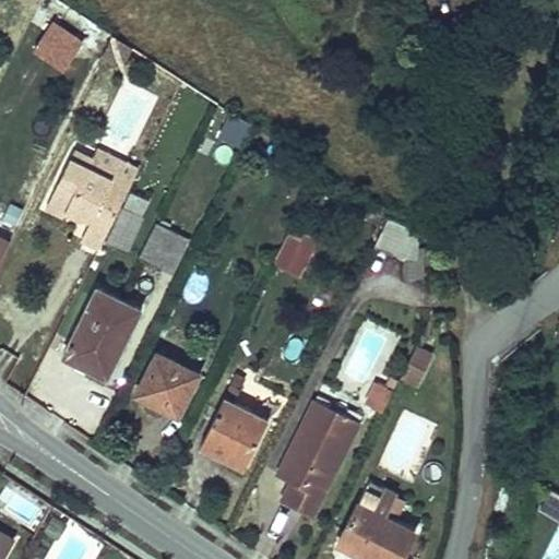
[(54,19),(34,50),(66,71),(85,39),(54,19)]
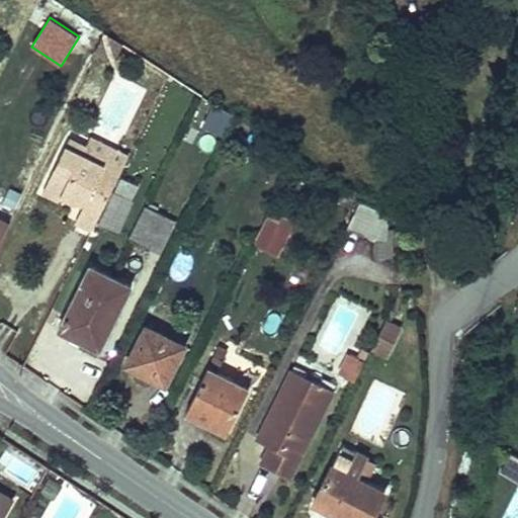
[(213,105),(203,125),(222,135),(232,114),(213,105)]
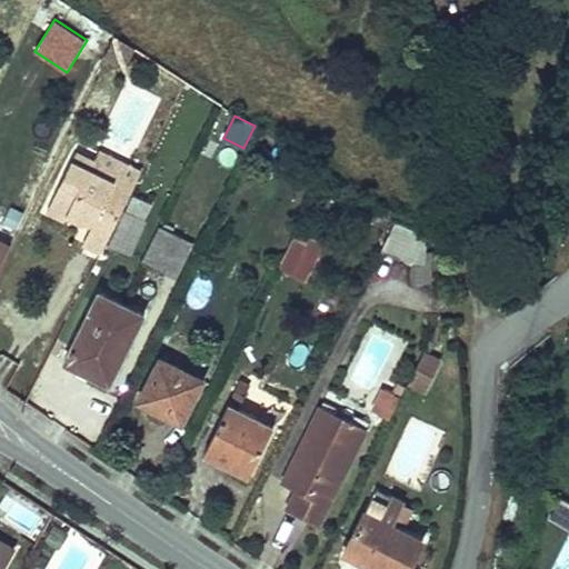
[(76,155),(46,212),(65,222),(68,217),(91,228),(85,242),(100,251),(133,183),(117,176),(113,181),(90,170),(93,166),(76,155)]
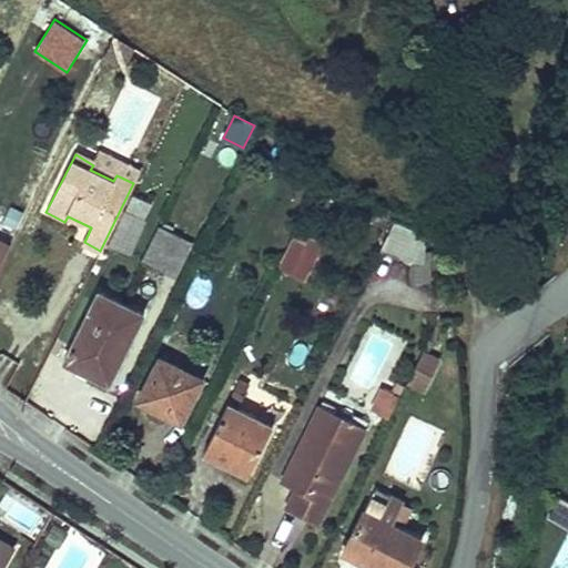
[(362,222),(388,235),(395,223),(397,220),(369,206),(362,222)]
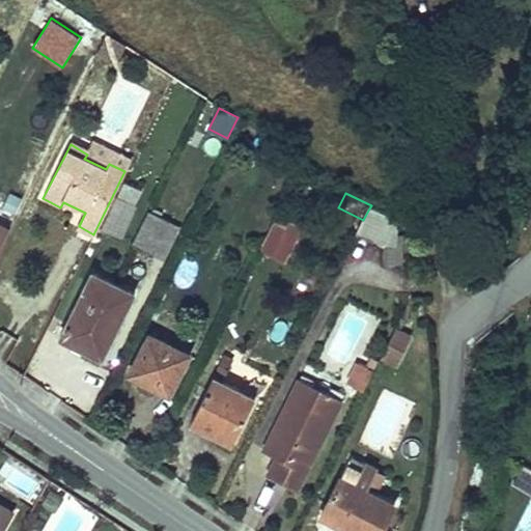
[(115,194),(99,228),(119,239),(135,203),(115,194)]
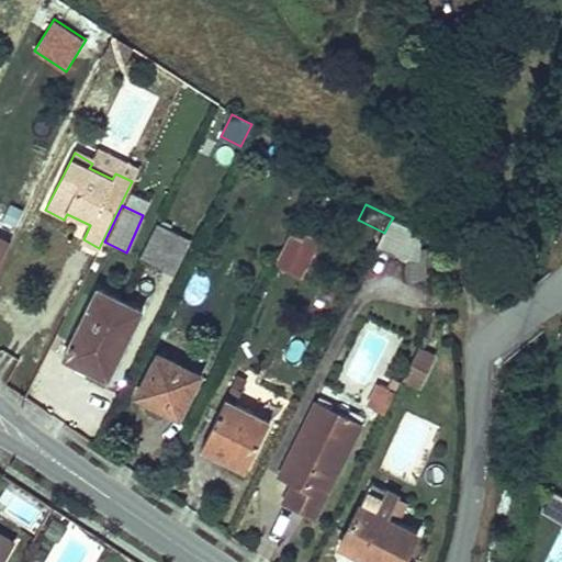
[(391,221),(384,233),(378,247),(408,261),(408,284),(418,284),(419,234),(391,221)]
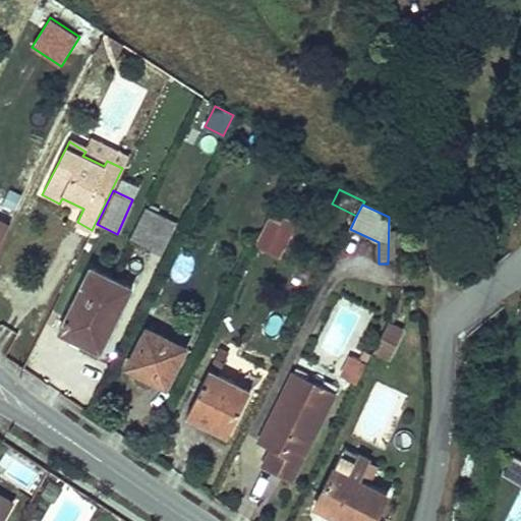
[(129,240),(150,248),(160,226),(164,215),(146,207),(129,240)]
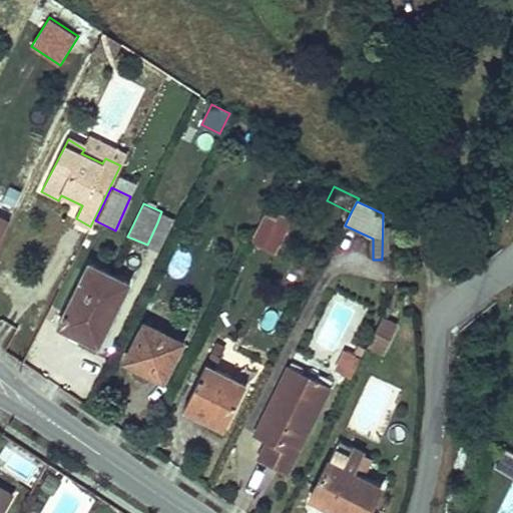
[(271,208),(253,241),(275,251),(292,219),(271,208)]
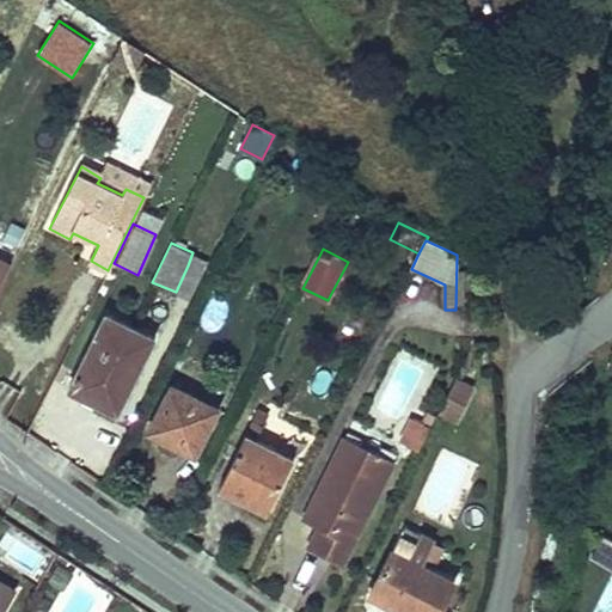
[(188,265),(176,292),(189,299),(201,271),(188,265)]
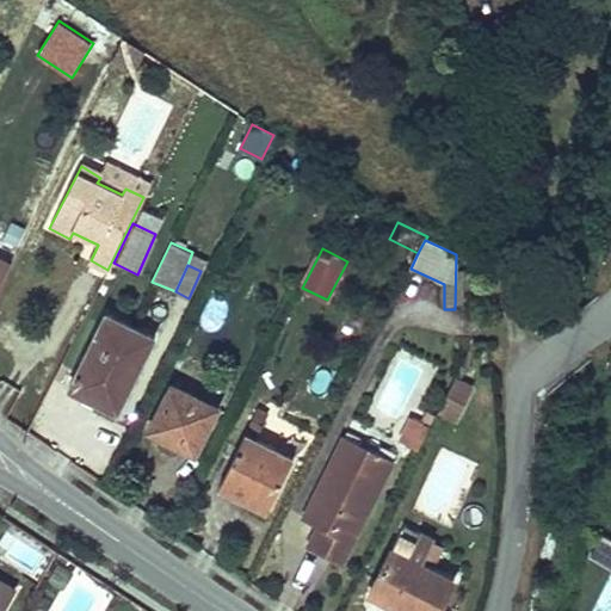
[(105,310),(69,386),(117,409),(154,335),(105,310)]
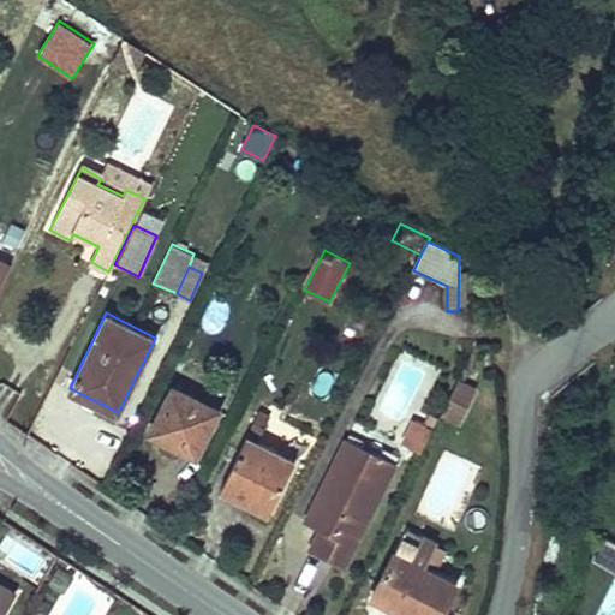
[(446,316),(443,332),(470,335),(471,320),(446,316)]
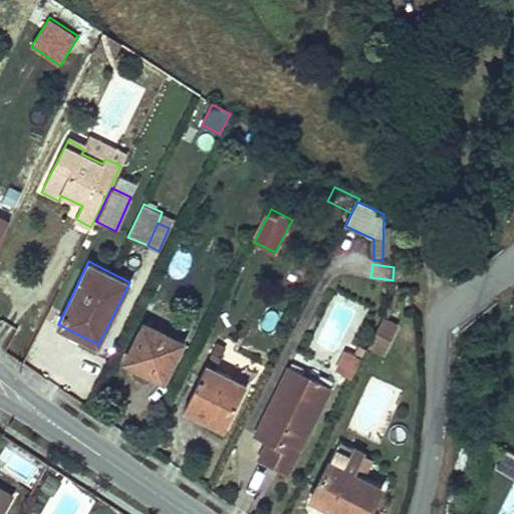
[(384,315),(369,345),(383,351),(399,320),(384,313),(384,315)]
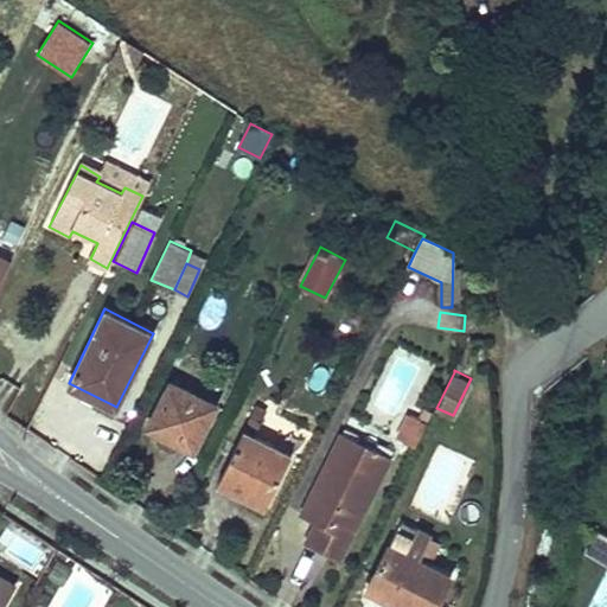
[(171,383),(148,426),(192,449),(215,406),(171,383)]
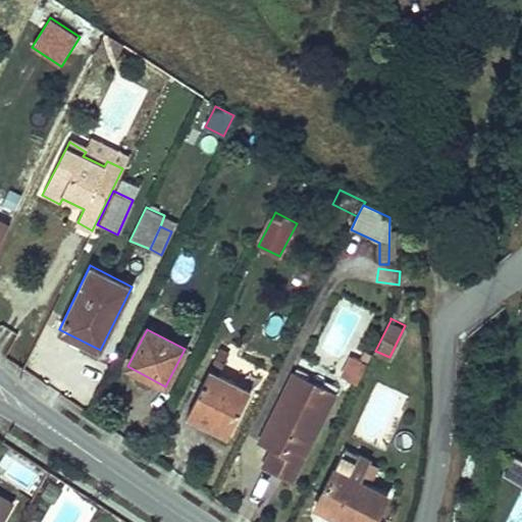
[(368,364),(372,357),(365,353),(361,360),(368,364)]
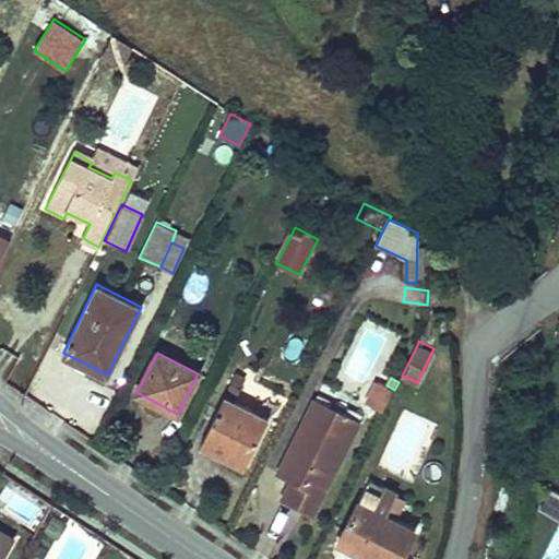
[(233,382),(201,443),(221,454),(223,449),(248,461),(270,418),(235,400),(241,388),(233,382)]
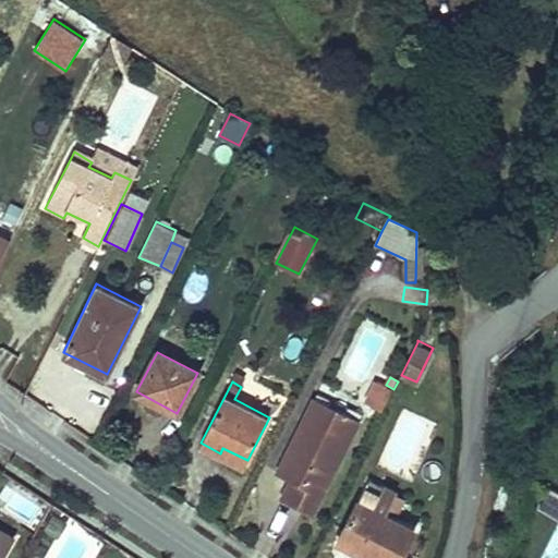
[(383,411),(393,389),(386,385),(379,381),(368,403),(383,411)]
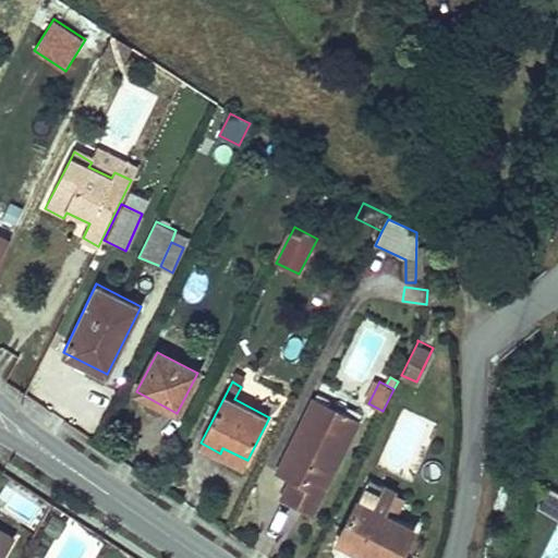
[(322,388),(315,399),(330,407),(336,396),(322,388)]
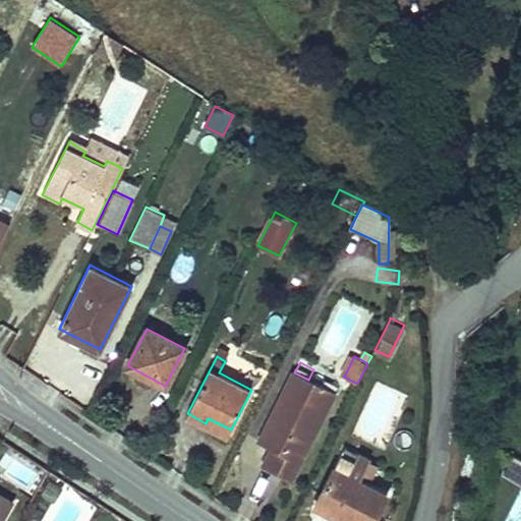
[(294,372),(261,440),(274,447),(281,450),(273,467),(292,477),(338,386),(324,379),(321,386),(308,380),(294,372)]
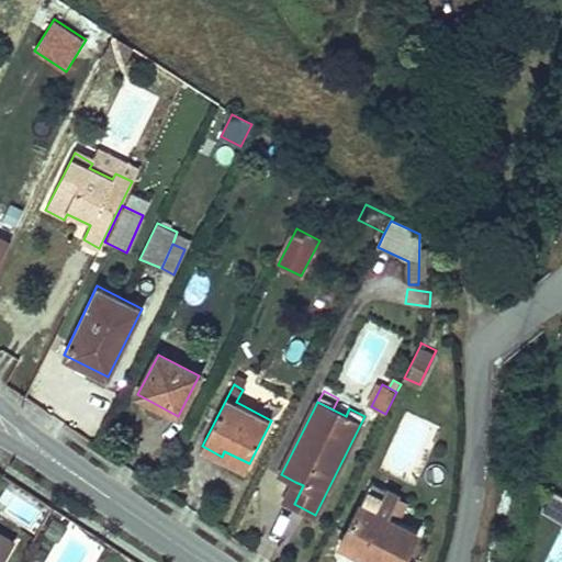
[(295,482),(287,499),(294,504),(303,485),(295,482)]
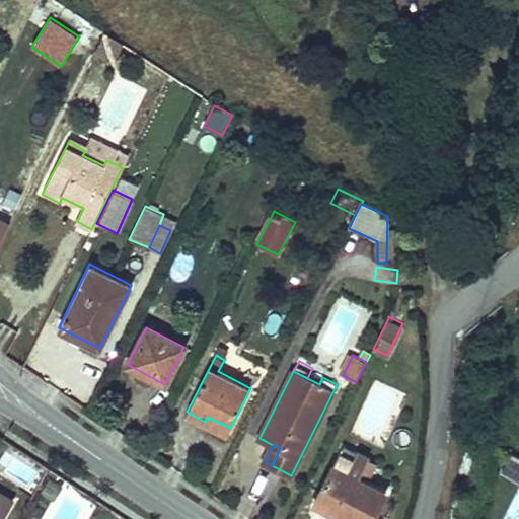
[(370,518),(384,495),(366,485),(356,479),(366,458),(343,446),(312,501),(345,518),(370,518)]
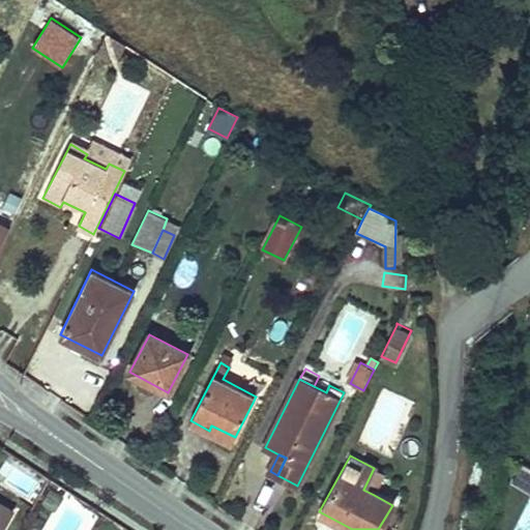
[(385,473),(374,468),(363,490),(374,495),(385,473)]
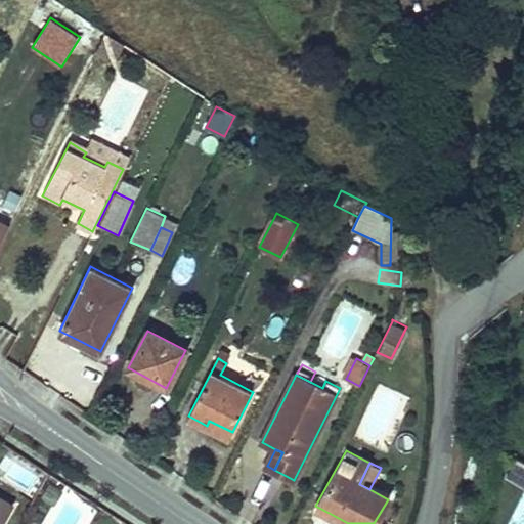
[(0,523),(4,523),(14,508),(0,498),(0,523)]
